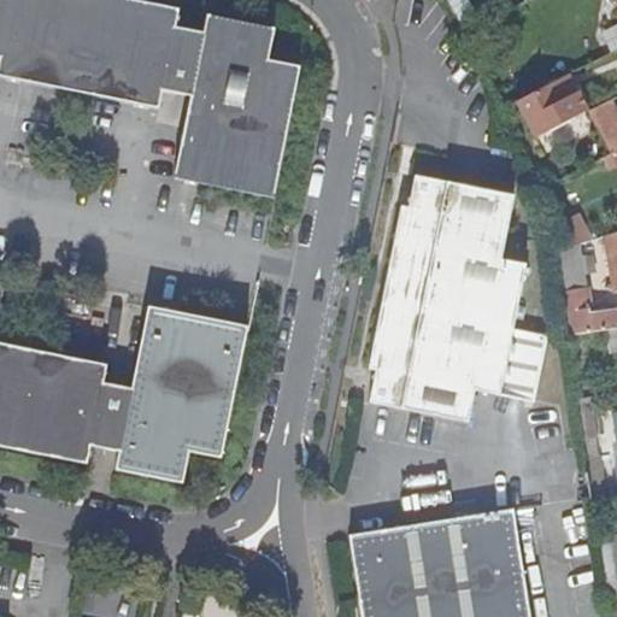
[(0,63),(0,77),(159,110),(164,92),(193,98),(176,177),(275,197),(300,64),(271,59),(277,27),(210,13),(206,31),(178,25),(182,9),(140,0),(0,0),(0,59),(1,59),(0,63)]
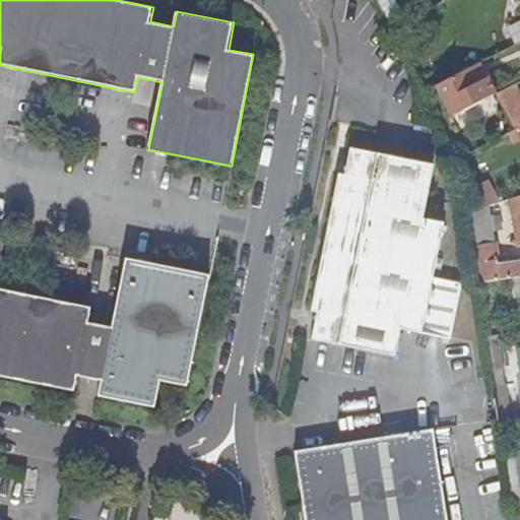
[(479,72),(483,70),(479,62),(474,64),(479,72)]
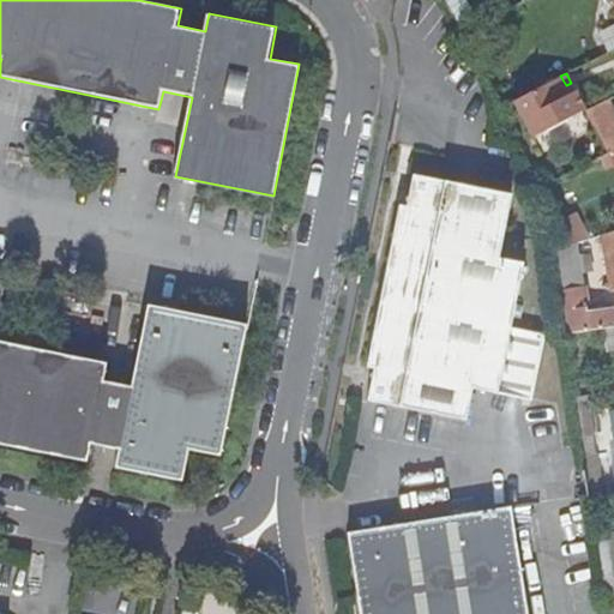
[(530,138),(585,110),(571,83),(566,85),(560,76),(511,102),(530,138)]
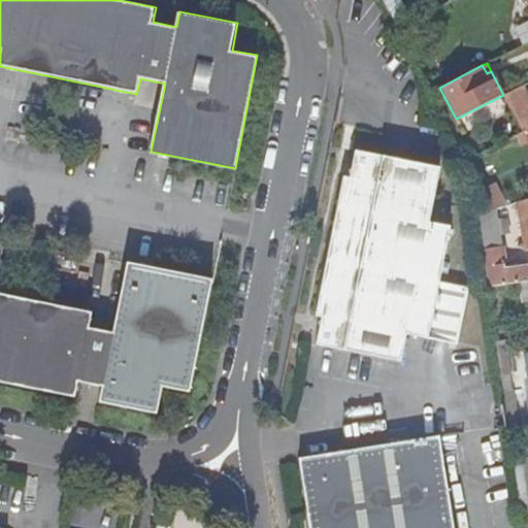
[(503,95),(522,132),(527,128),(527,107),(518,88),(503,95)]
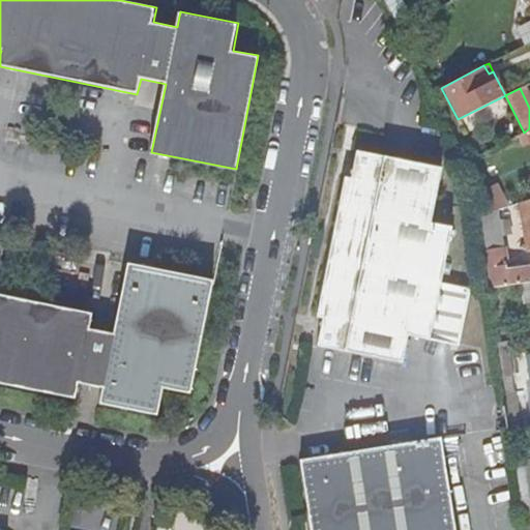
[(345,178),(318,318),(324,320),(319,347),(404,364),(410,335),(460,346),(471,288),(442,283),(452,228),(431,223),(441,167),(356,150),(351,178),(345,178)]
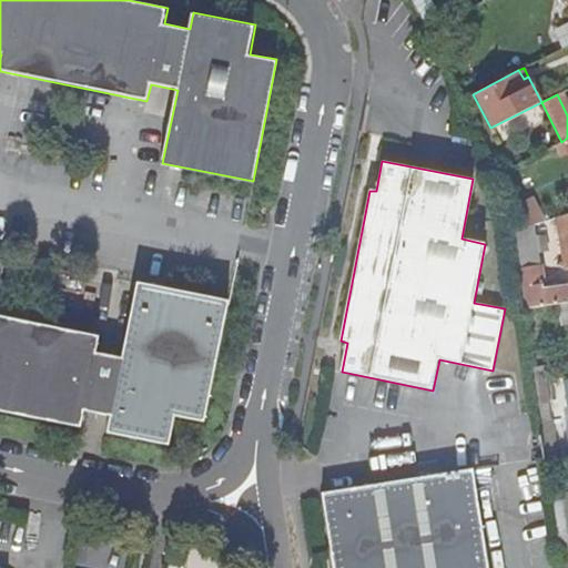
[(529,200),(515,206),(526,226),(541,222),(529,200)]
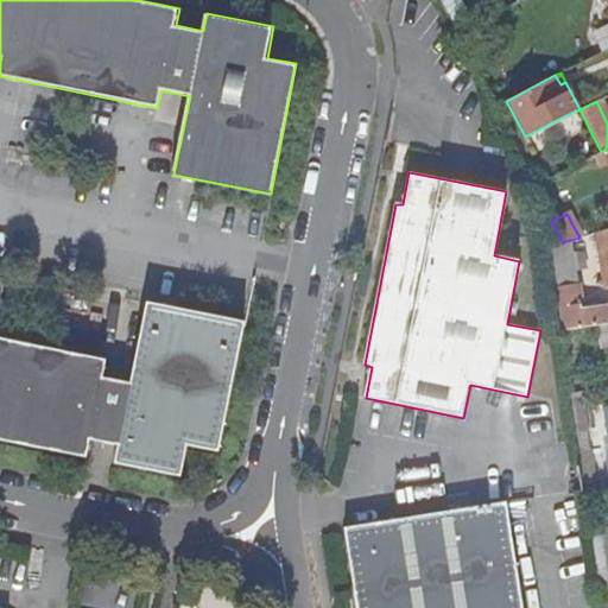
[(607,228),(596,232),(607,286),(607,285),(607,228)]
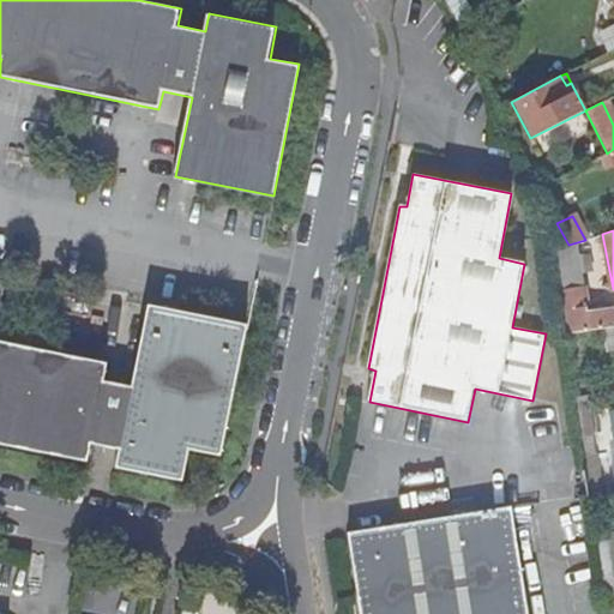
[(576,248),(551,251),(564,333),(608,326),(613,325),(613,308),(588,313),(576,248)]
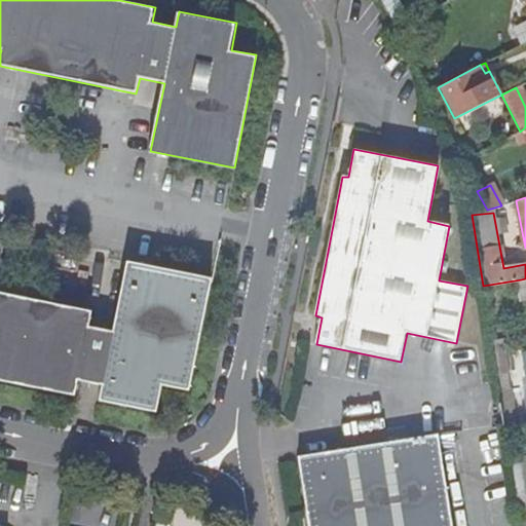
[(316,255),(321,230),(316,228),(311,254),(316,255)]
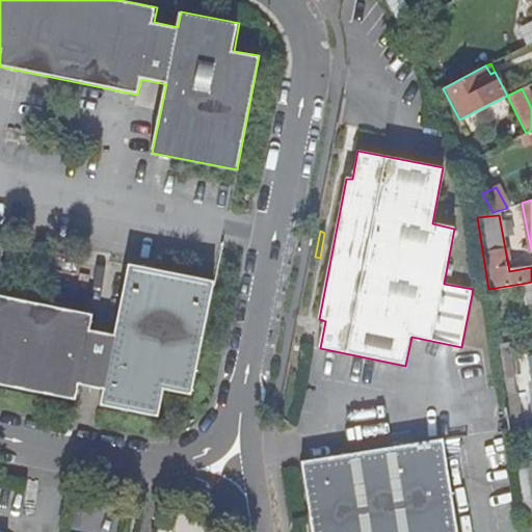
[(191,396),(214,284),(129,266),(114,336),(90,331),(94,316),(0,295),(0,384),(75,401),(79,386),(103,391),(100,406),(158,418),(163,391),(191,396)]
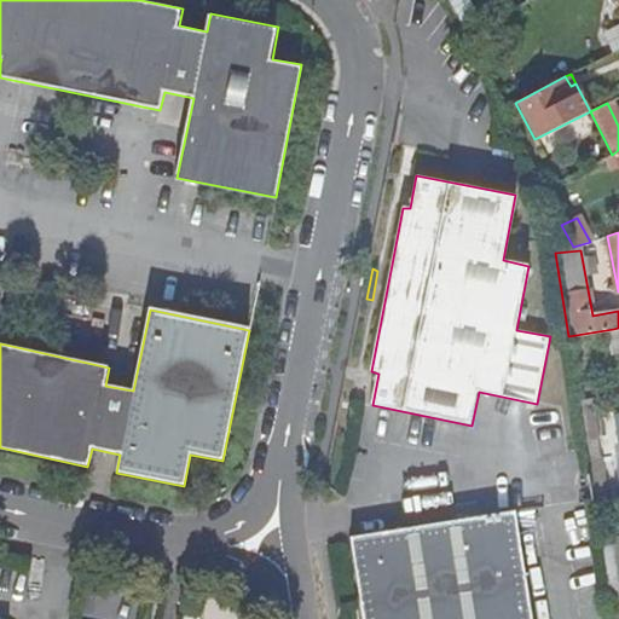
[(593,398),(578,399),(590,474),(595,499),(609,497),(593,398)]
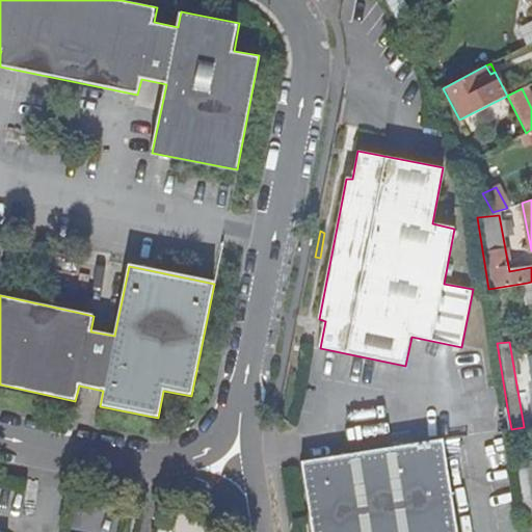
[(458,531),(444,437),(303,460),(314,531),(458,531)]
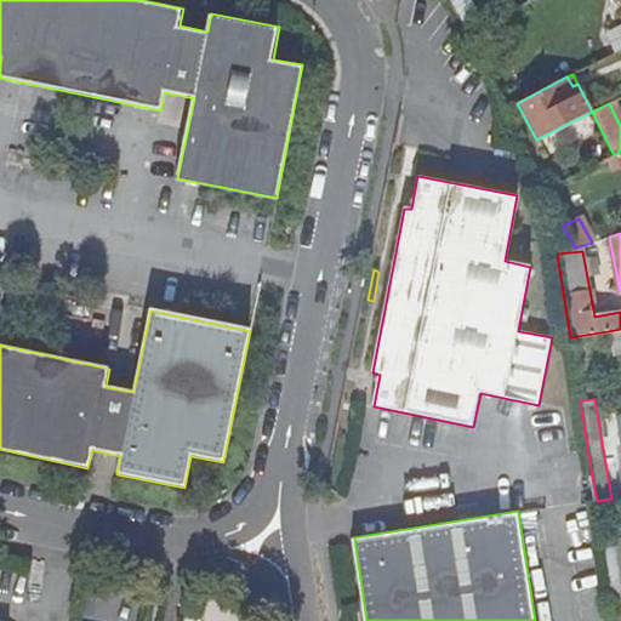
[(620,567),(607,569),(613,602),(620,600),(620,567)]
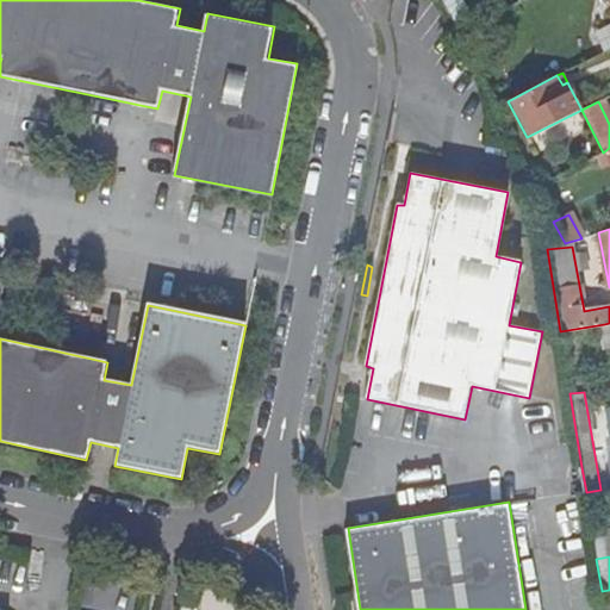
[(73,602),(79,572),(73,571),(67,601),(73,602)]
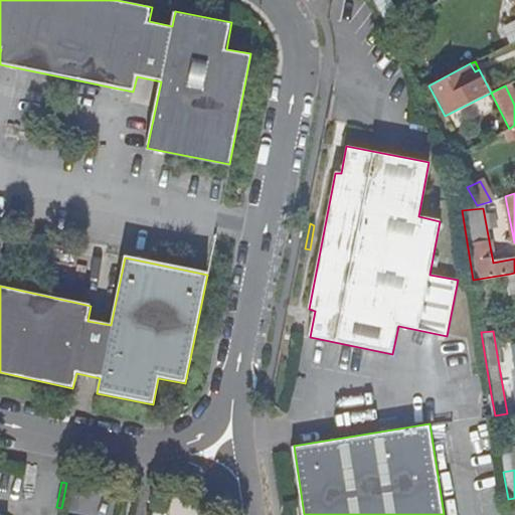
[(123,514),(128,496),(123,495),(118,514),(123,514)]
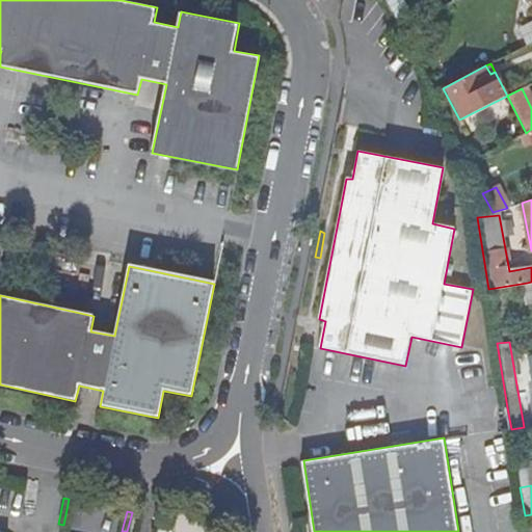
[(169,531),(174,514),(161,512),(157,531),(169,531)]
